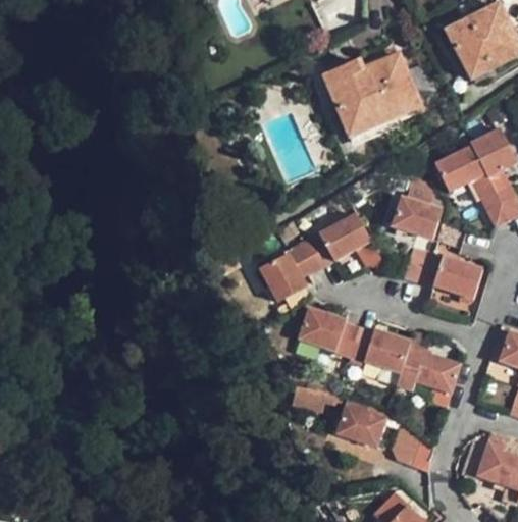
[(517,54),(517,51),(497,7),(445,33),(469,81),(517,54)]
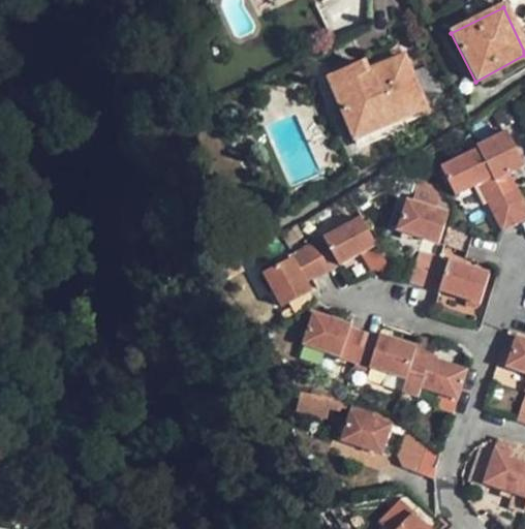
[(424,109),(402,57),(368,72),(363,63),(326,79),(352,142),(424,109)]
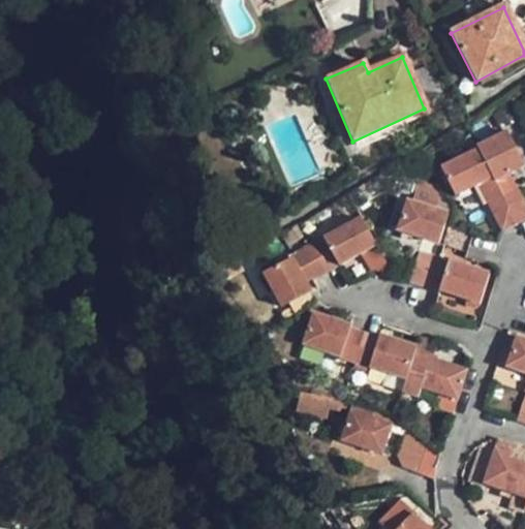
[(507,132),(476,146),(477,149),(492,179),(495,182),(524,166),(507,132)]
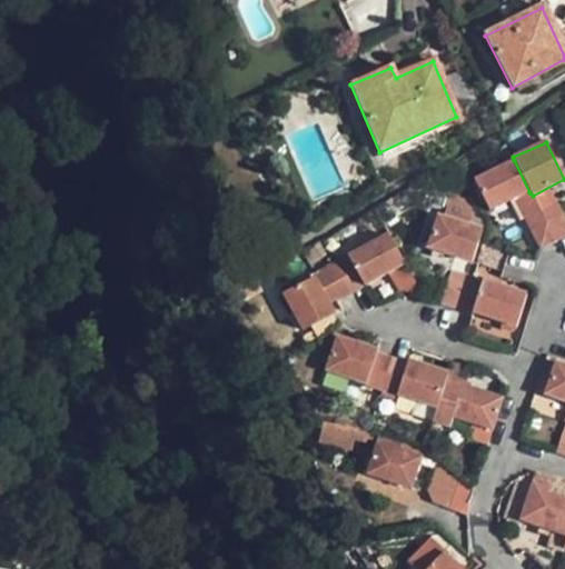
[(529,192),(514,160),(478,177),(493,209),(514,199),(529,192)]
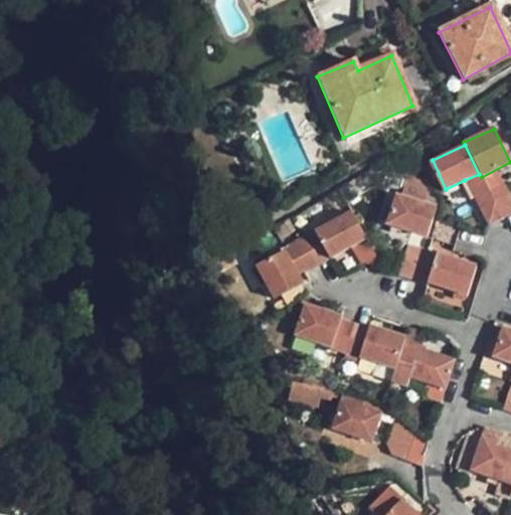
[(489,193),(482,177),(479,174),(465,180),(475,200),(489,193)]
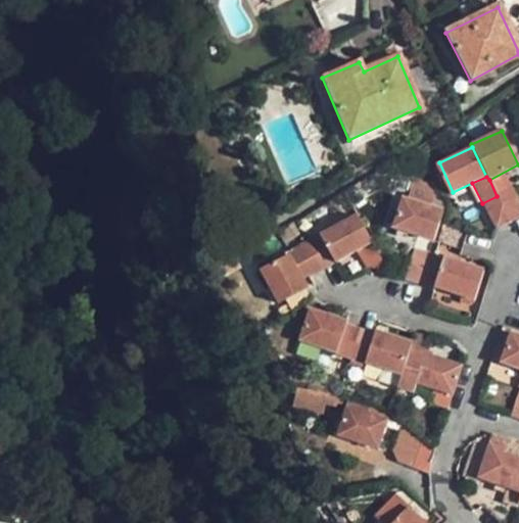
[(518,204),(511,190),(497,196),(510,223),(518,217),(518,204)]
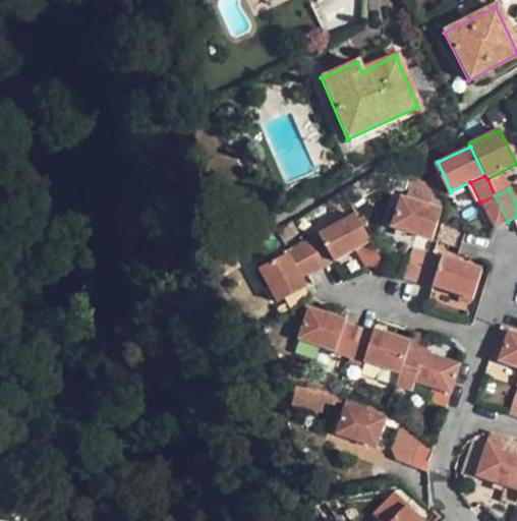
[(440,222),(444,209),(402,194),(391,226),(434,240),(440,222)]
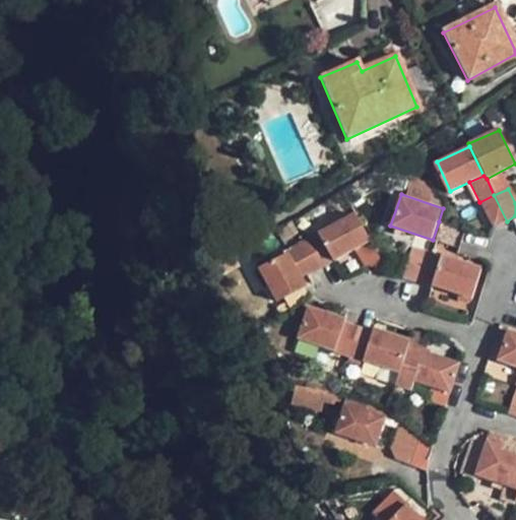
[(507,221),(494,195),(479,202),(493,228),(507,221)]
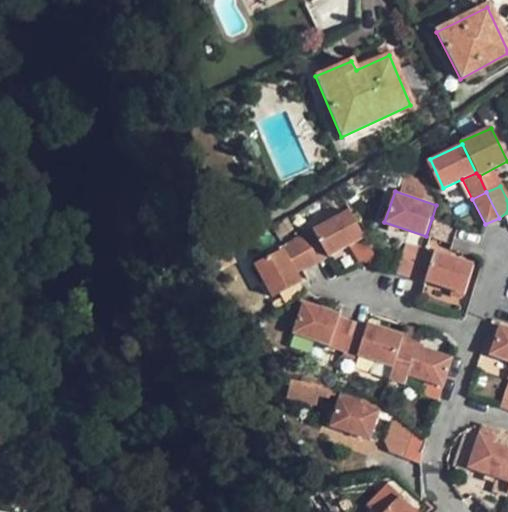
[(317,223),(331,254),(352,244),(366,237),(351,206),(317,223)]
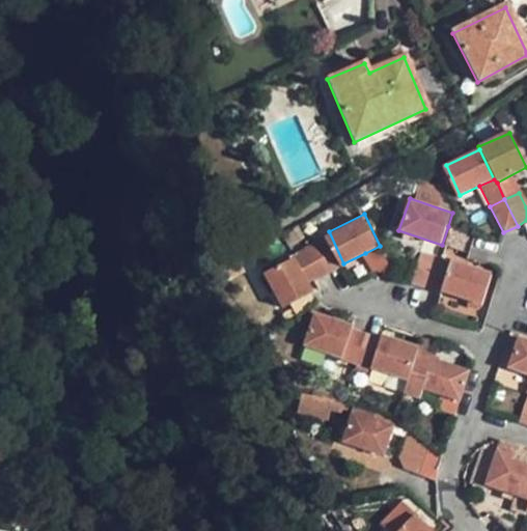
[(295,224),(277,234),(283,249),(301,239),(295,224)]
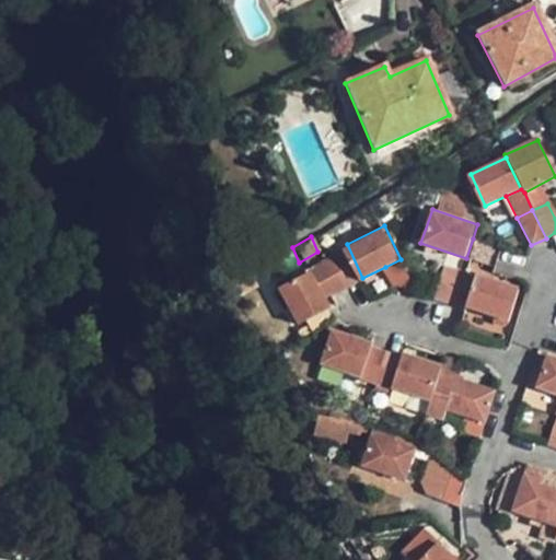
[(495,265),(501,248),(478,241),(474,257),(495,265)]
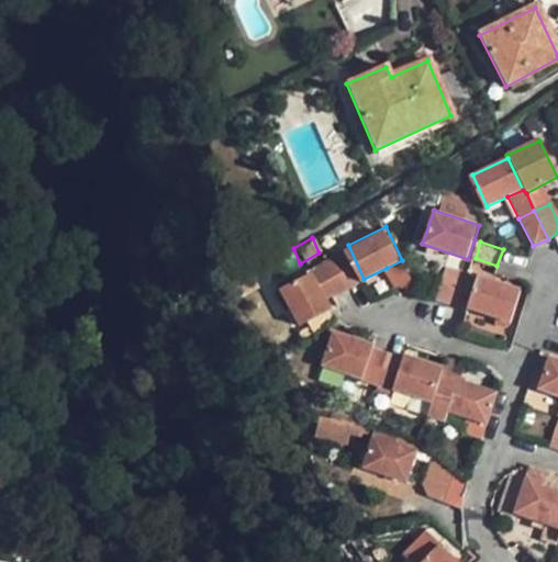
[(345,279),(348,288),(364,279),(348,245),(332,253),(345,279)]
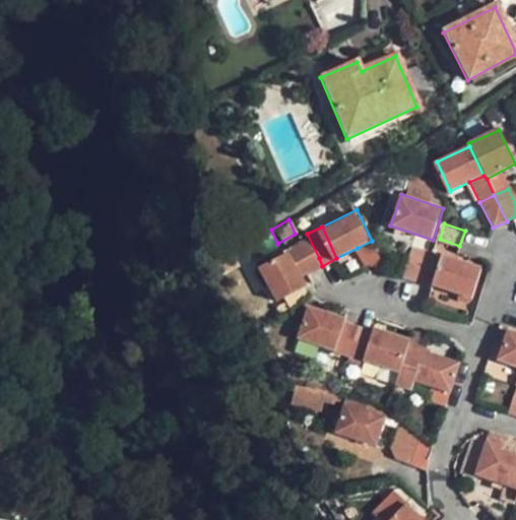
[(300,266),(319,258),(307,234),(292,242),(293,245),(257,261),(273,294),(304,278),(300,266)]
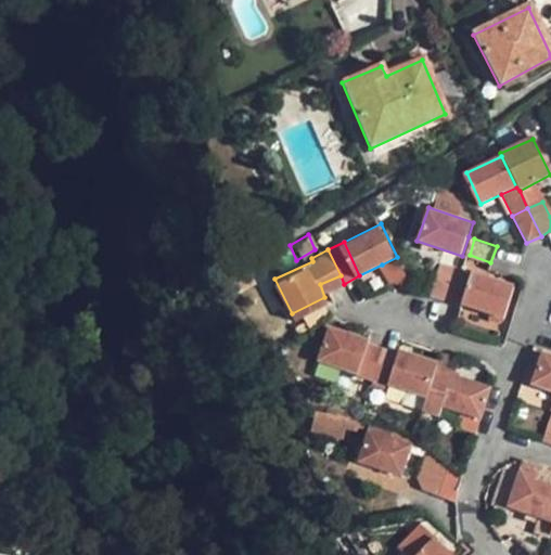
[(387,275),(404,281),(406,274),(397,257),(382,265),(387,275)]
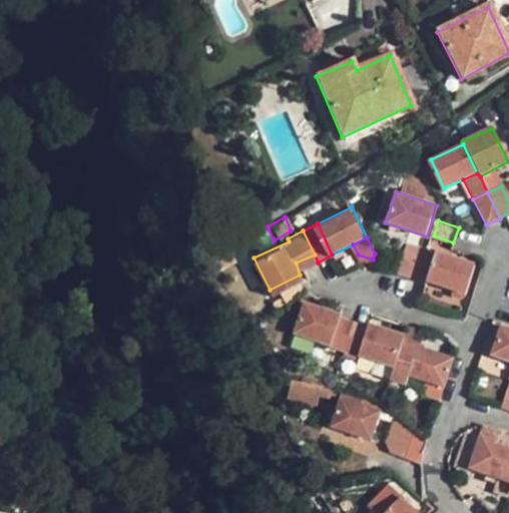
[(405,241),(396,271),(413,278),(423,247),(405,241)]
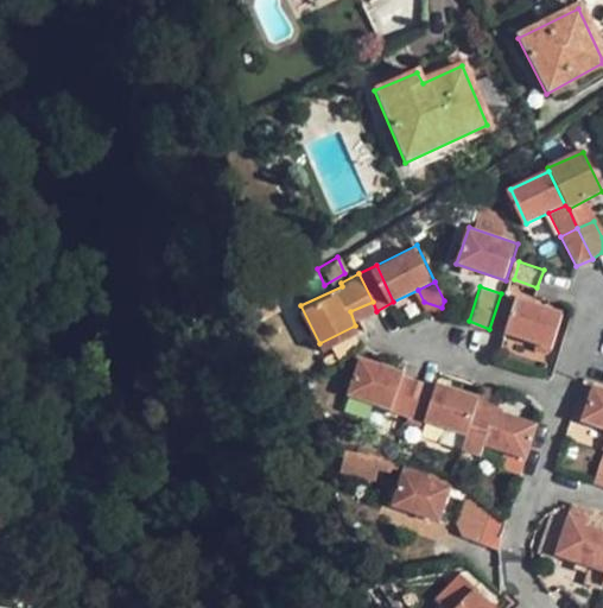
[(501,293),(489,329),(506,334),(516,297),(501,293)]
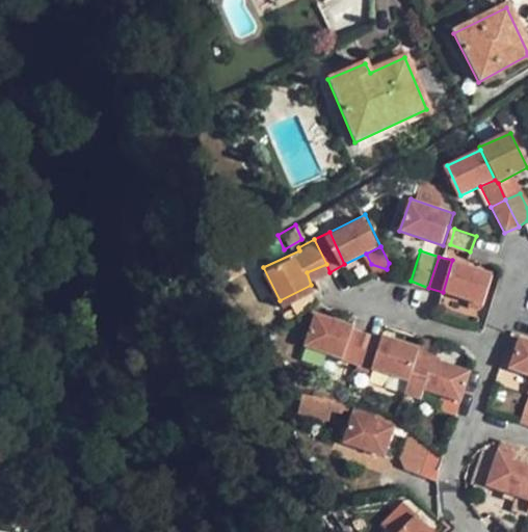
[(452,260),(443,292),(481,303),(490,272),(452,260)]
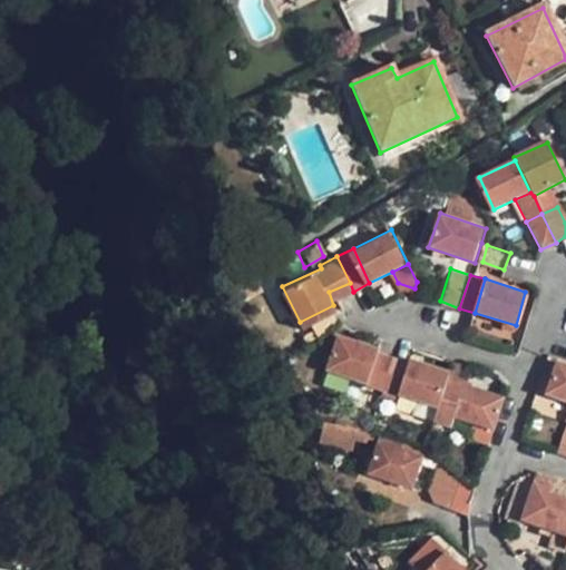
[(364,384),(376,351),(377,347),(334,332),(322,369),(364,384)]
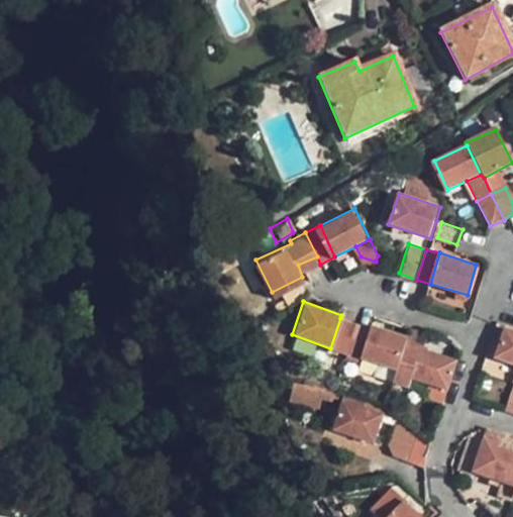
[(345,353),(355,323),(340,318),(330,348),(345,353)]
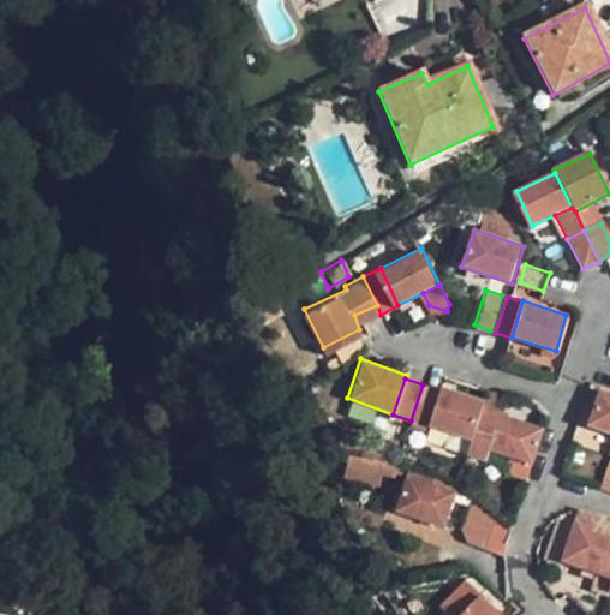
[(440,388),(423,384),(411,421),(426,425),(440,388)]
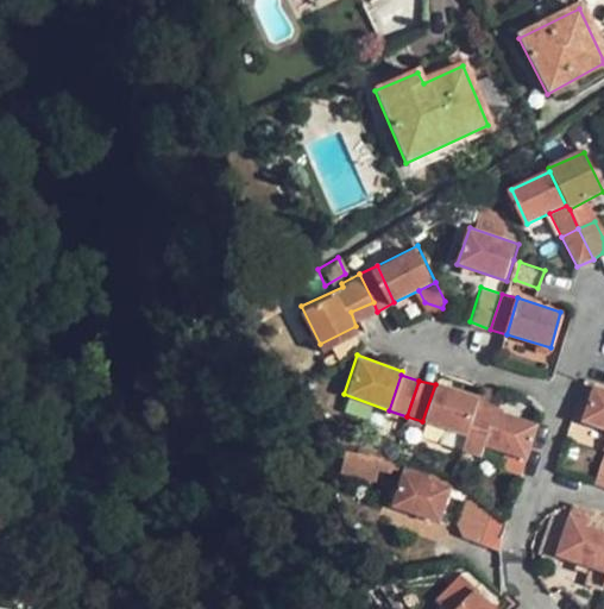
[(435,384),(422,421),(465,437),(472,416),(479,396),(435,384)]
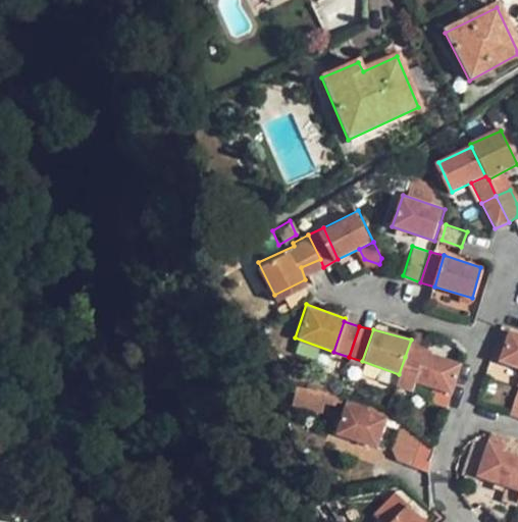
[(517,366),(517,333),(511,331),(502,362),(517,366)]
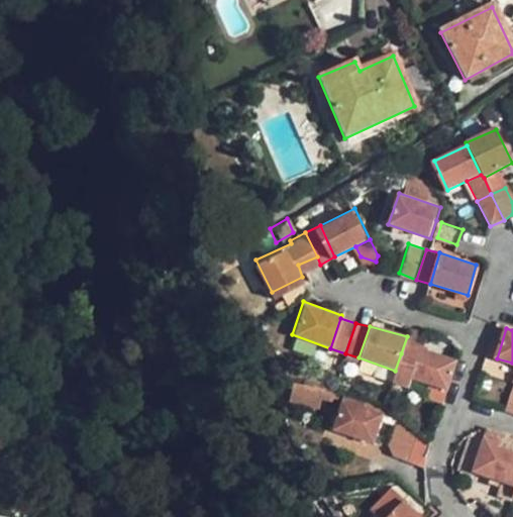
[(424,362),(429,345),(407,336),(401,353),(424,362)]
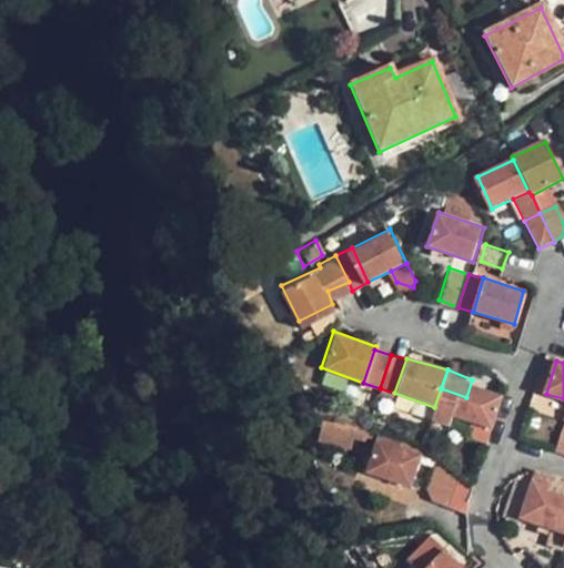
[(451,411),(490,423),(502,388),(472,379),(466,397),(441,388),(434,407),(432,414),(449,419),(451,411)]
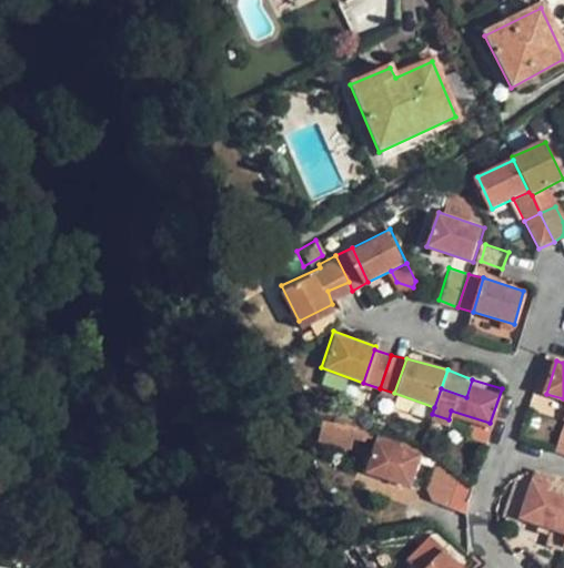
[(312,445),(349,456),(353,443),(361,446),(363,436),(318,423),(312,445)]
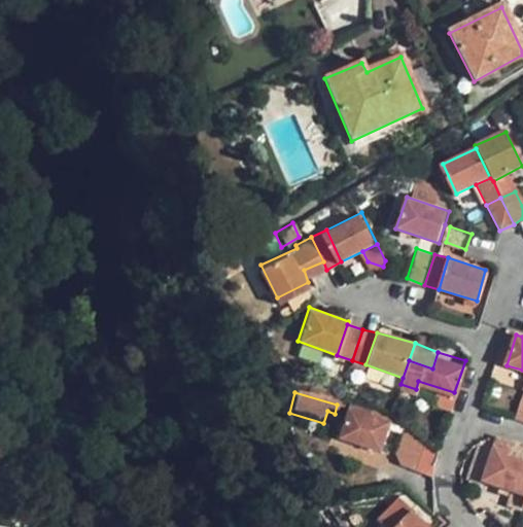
[(379,451),(389,421),(350,409),(340,438),(379,451)]
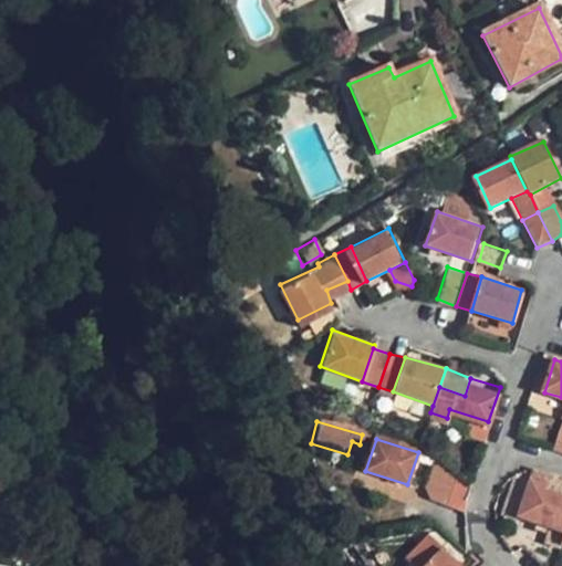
[(454,480),(432,463),(420,490),(425,499),(443,506),(454,480)]
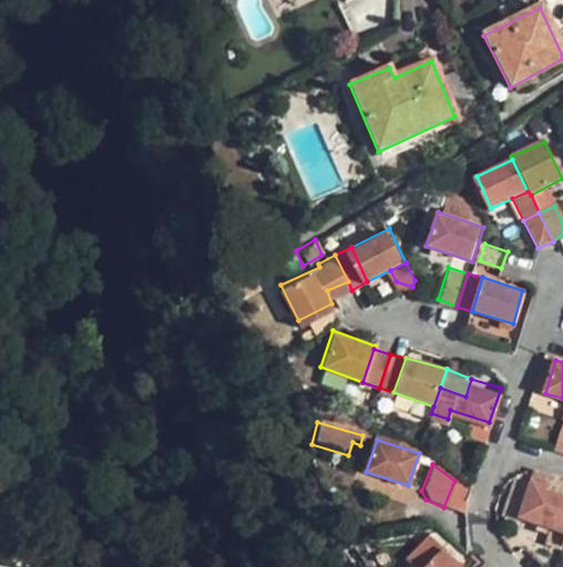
[(511,514),(519,486),(504,481),(494,508),(511,514)]
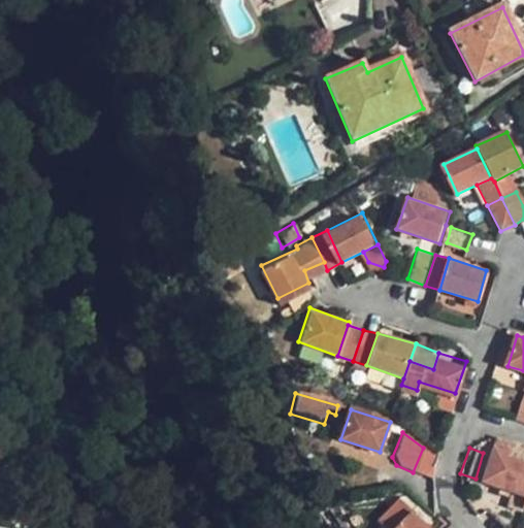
[(523,471),(500,465),(501,459),(483,453),(476,479),(471,488),(518,503),(515,514),(523,517),(523,471)]
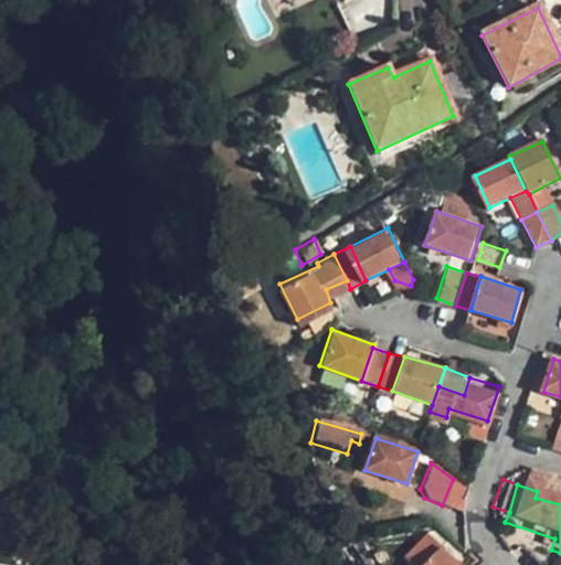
[(425,529),(440,542),(448,531),(436,519),(425,529)]
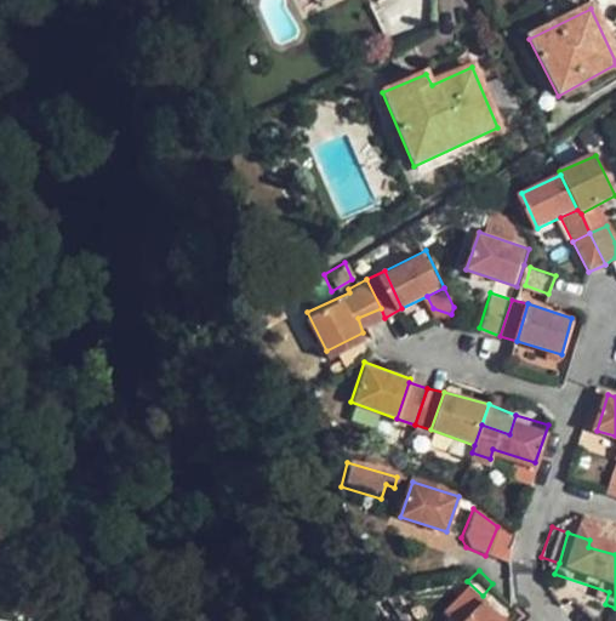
[(457,620),(498,620),(492,615),(496,610),(483,596),(457,620)]
